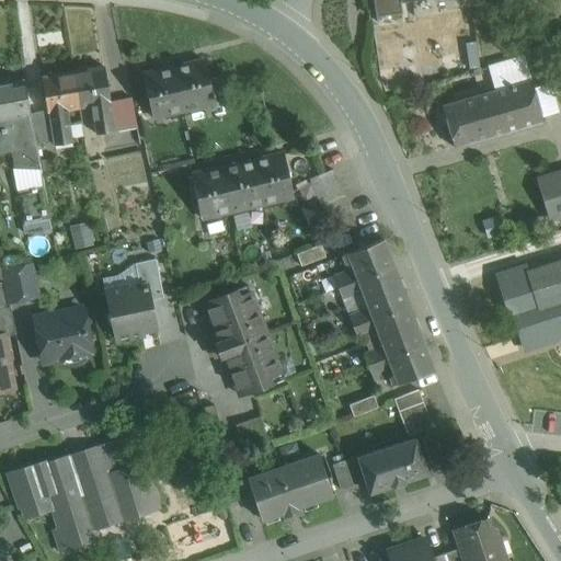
[(399,0),(374,0),(376,16),(401,13),(399,0)]
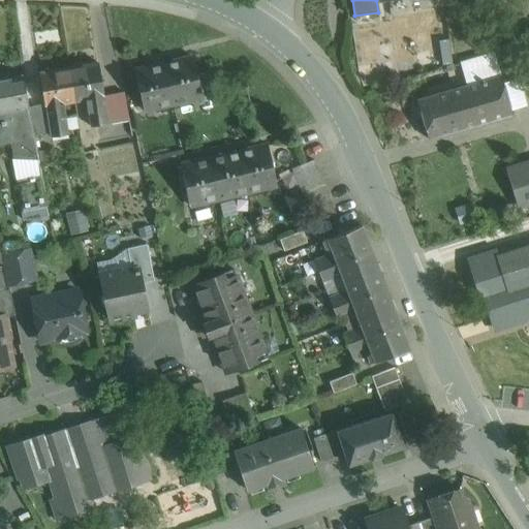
[(201,96),(193,57),(163,63),(173,103),(201,96)]
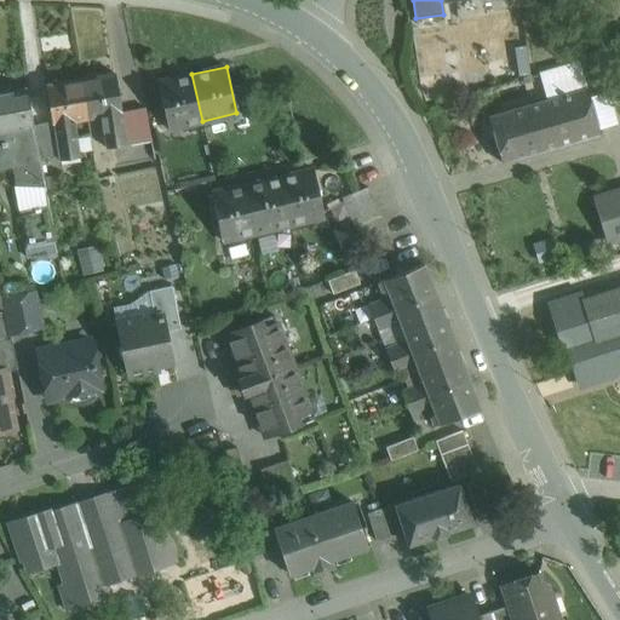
[(114,73),(80,79),(87,118),(101,115),(104,139),(124,136),(120,113),(121,112),(114,73)]
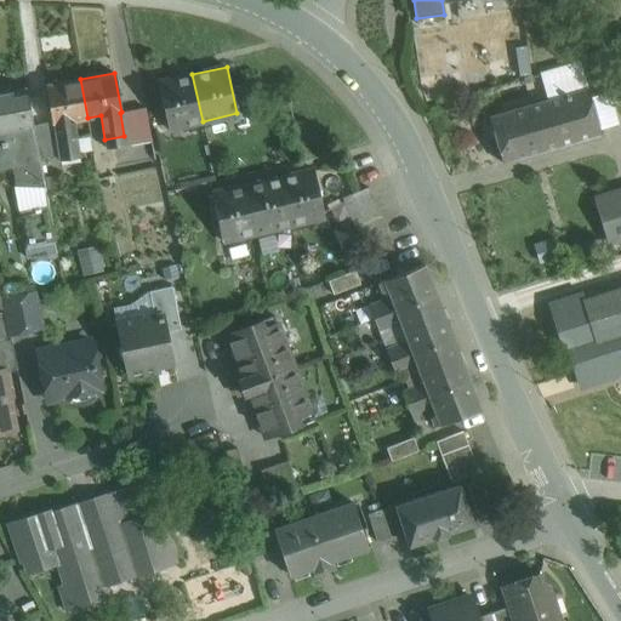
[(203,121),(192,74),(158,81),(167,129),(203,121)]
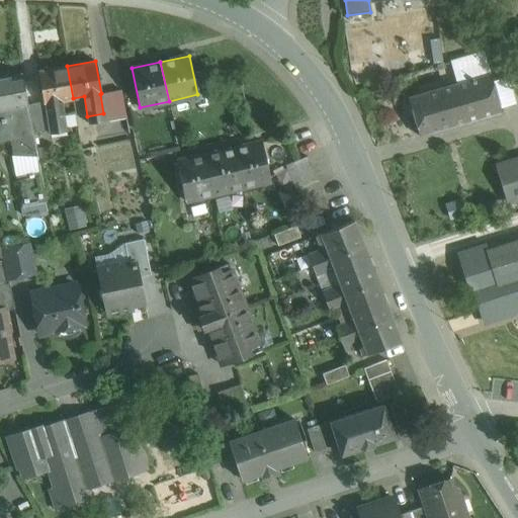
[(67,66),(38,70),(45,103),(49,128),(66,126),(62,101),(73,99),(73,98),(67,66)]
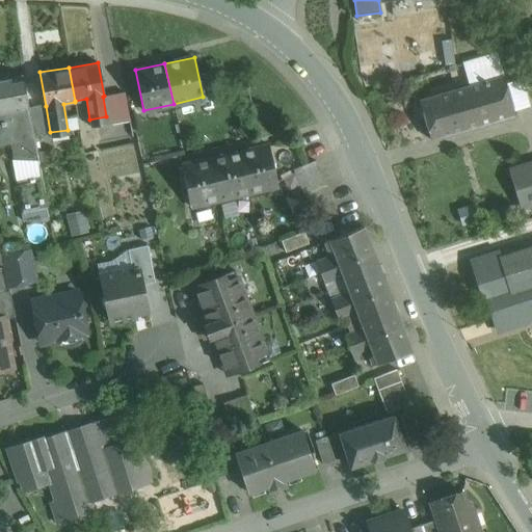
[(22,76),(0,79),(0,111),(28,107),(28,106),(22,76)]
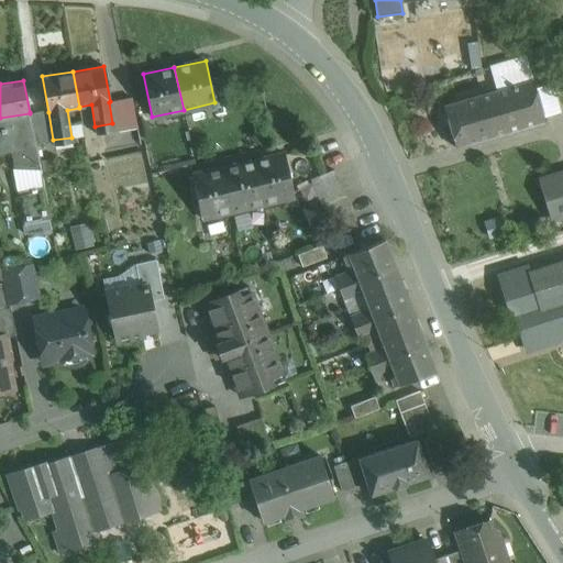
[(539,85),(450,107),(460,147),(549,124),(539,85)]
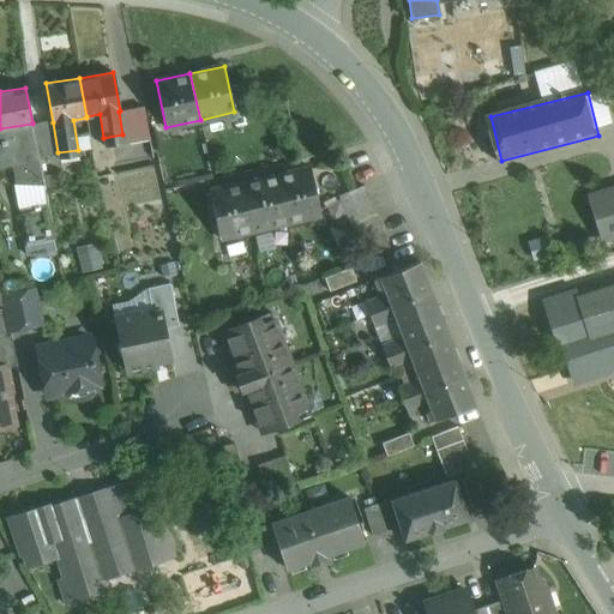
[(47,120),(32,122),(32,124),(38,156),(53,154),(47,120)]
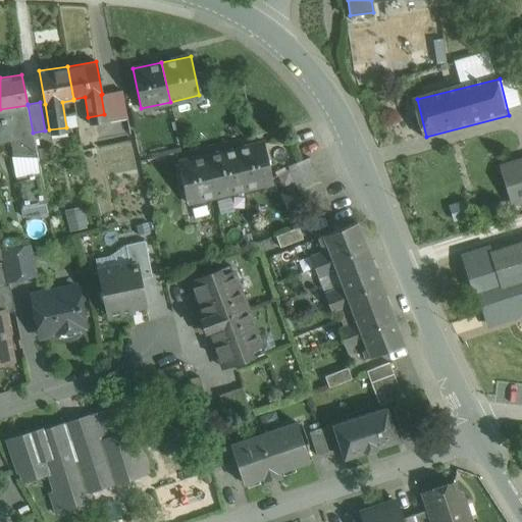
[(28,105),(0,109),(0,142),(11,140),(14,154),(36,150),(33,133),(28,105)]
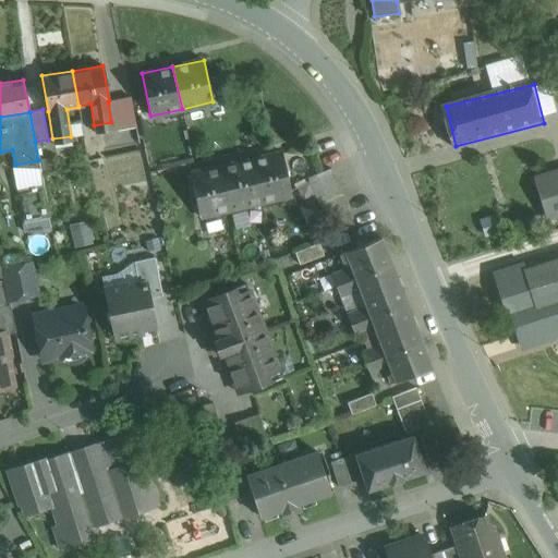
[(291,195),(281,154),(251,160),(261,202),(291,195)]
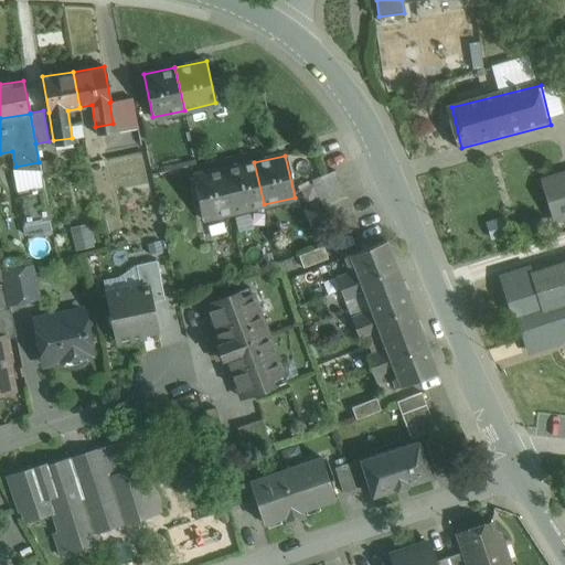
[(264,204),(254,162),(223,169),(233,212),(264,204)]
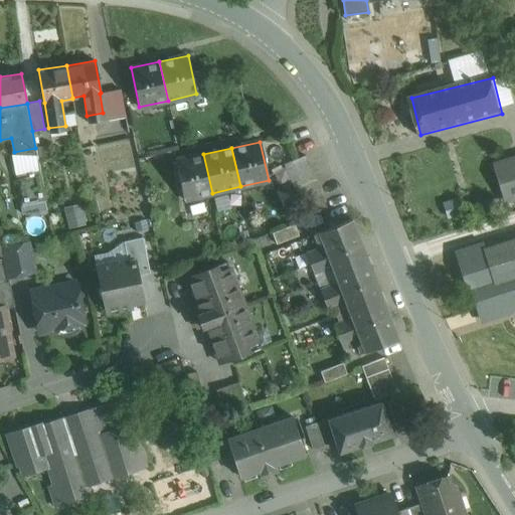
[(212,193),(203,154),(175,160),(183,199),(212,193)]
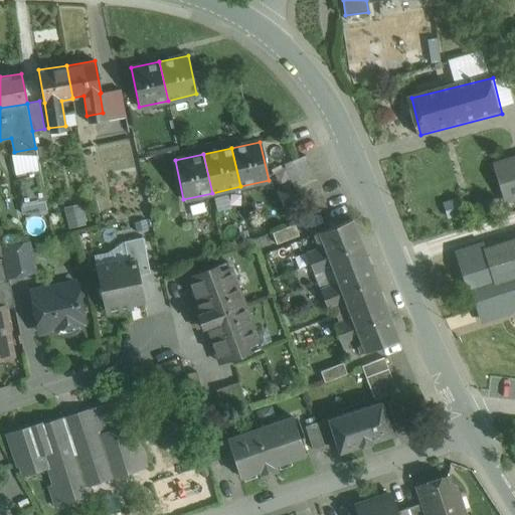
[(305,156),(284,164),(308,218),(328,210),(305,156)]
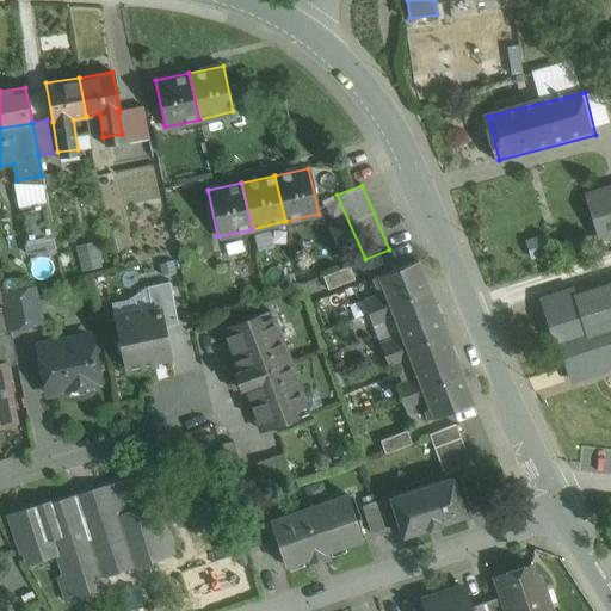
[(610,186),(587,195),(600,238),(610,234),(610,186)]
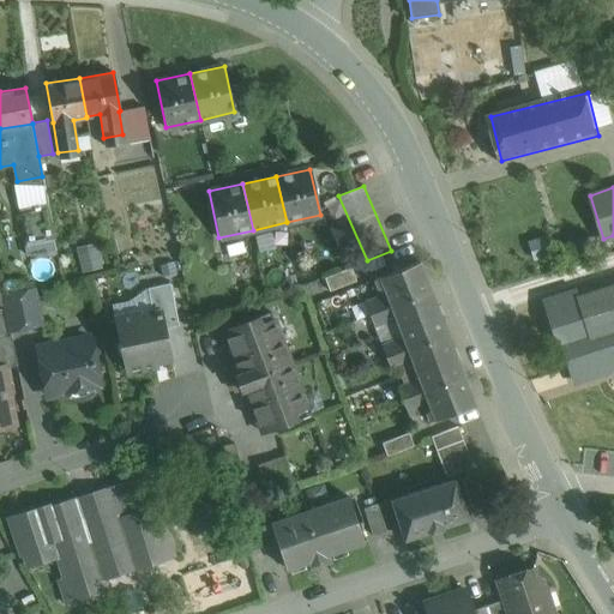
[(48,203),(19,209),(25,244),(54,238),(48,203)]
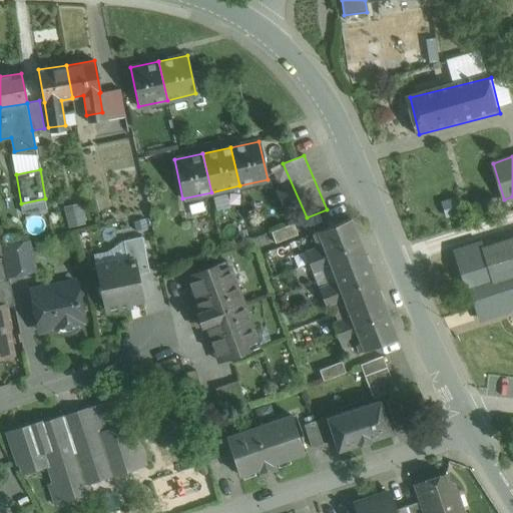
[(351,218),(313,233),(316,240),(320,239),(323,245),(327,257),(360,243),(351,218)]
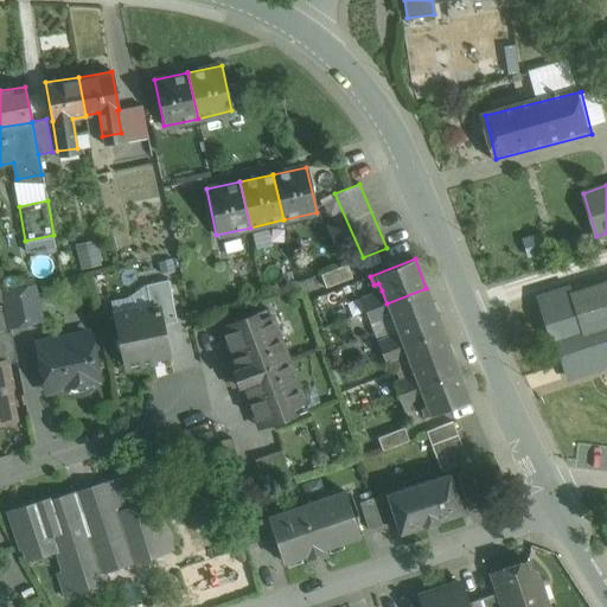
[(347,264),(320,275),(326,288),(352,278),(347,264)]
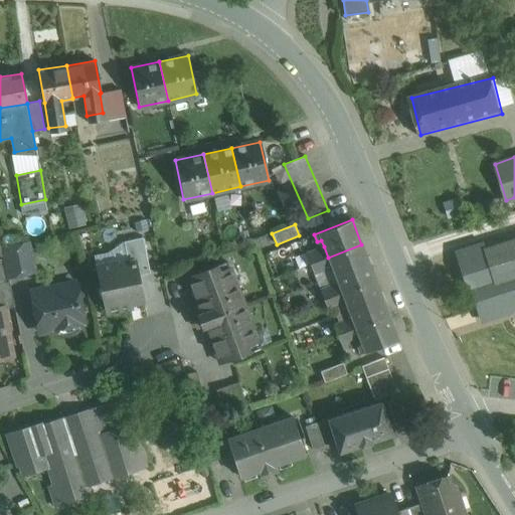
[(143,236),(124,240),(128,263),(135,261),(138,275),(150,272),(143,236)]
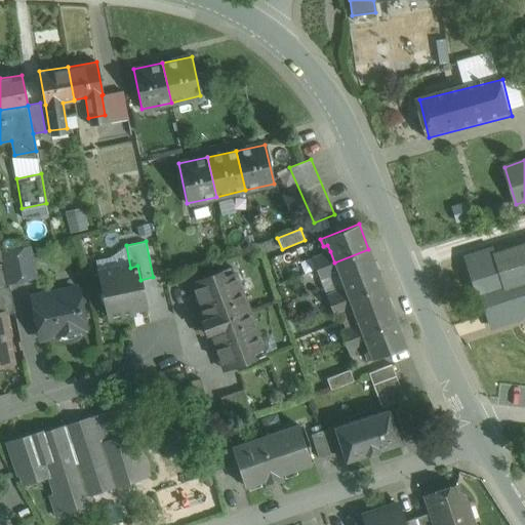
[(524,243),(494,253),(493,248),(466,257),(478,296),(481,295),(491,326),(517,319),(523,314),(524,311),(524,243)]
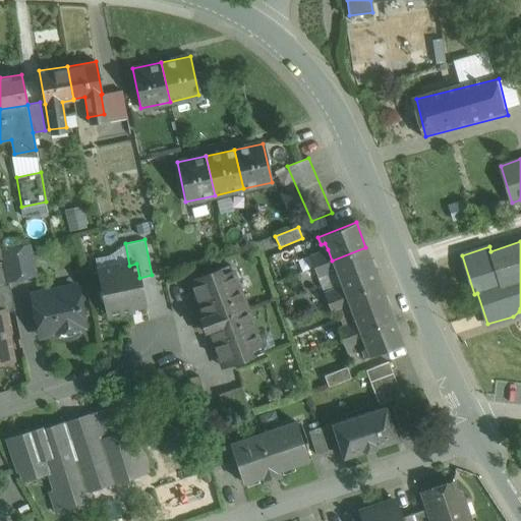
[(29,245),(16,248),(22,276),(34,274),(29,245)]
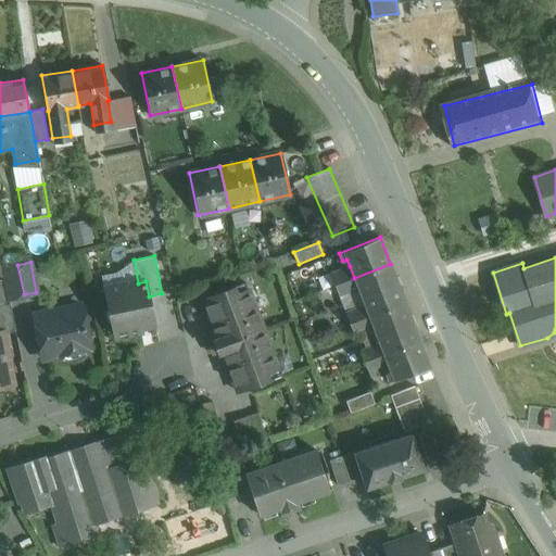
[(390,264),(354,278),(357,288),(361,295),(397,282),(390,264)]
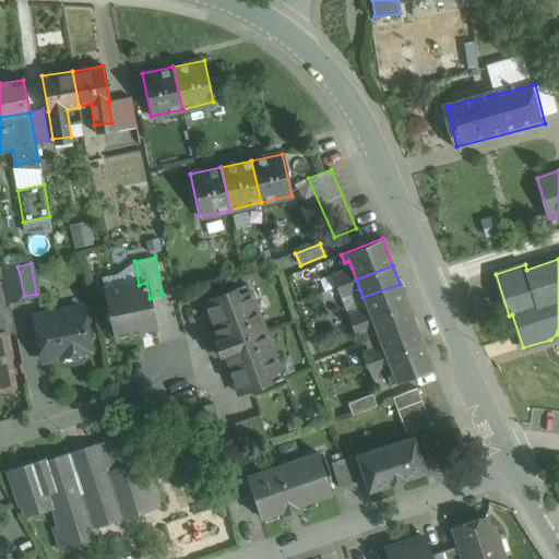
[(18,266),(2,270),(4,280),(9,299),(24,296),(18,266)]
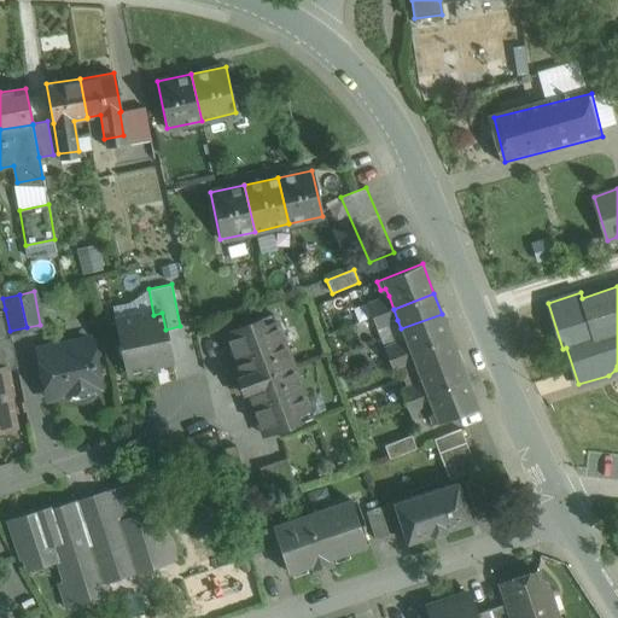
[(389,296),(375,301),(373,295),(365,298),(372,316),(394,309),(389,296)]
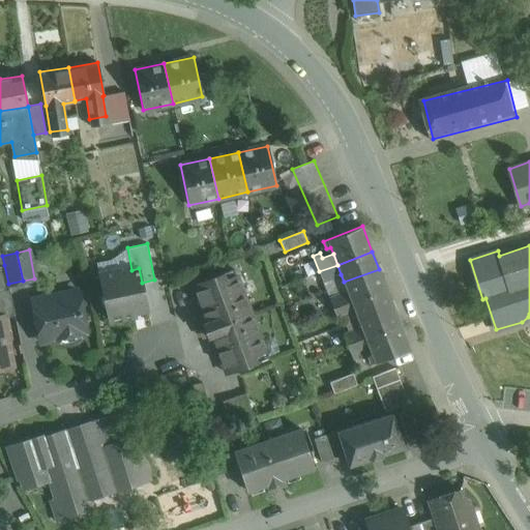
[(0,291),(9,290),(4,265),(0,266),(0,291)]
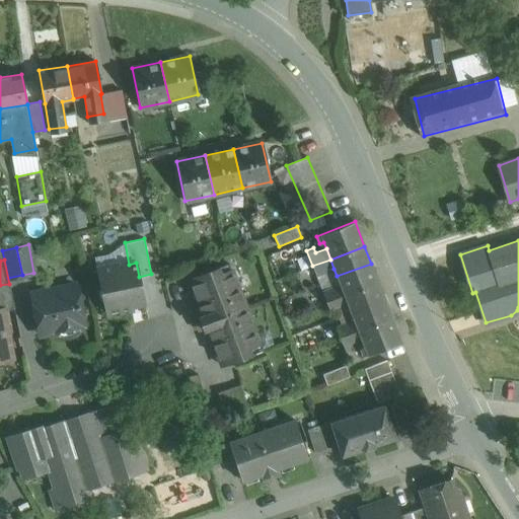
[(330,260),(312,266),(315,275),(334,269),(330,260)]
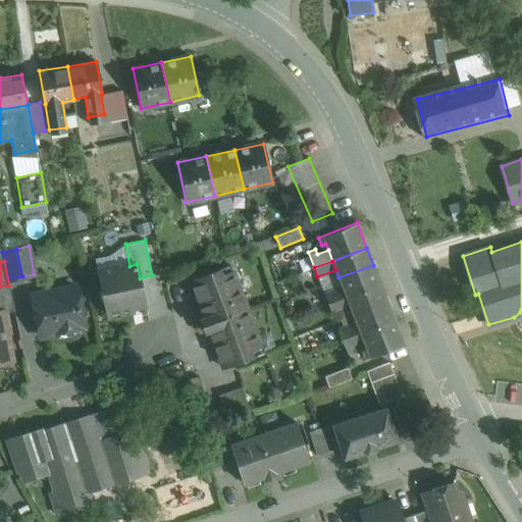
[(129,266),(118,268),(118,265),(98,269),(107,315),(132,310),(132,307),(145,304),(140,278),(137,264),(129,266)]
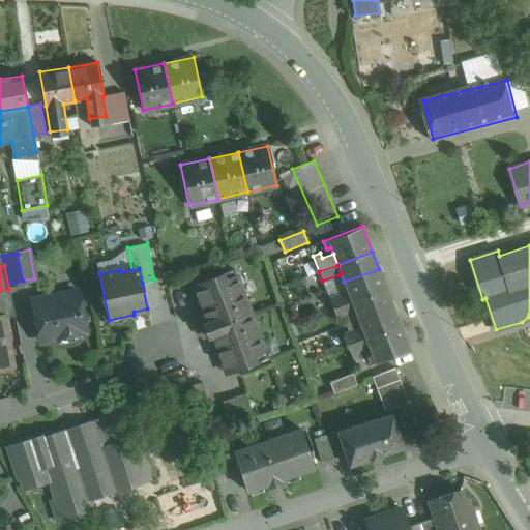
[(267,358),(234,269),(194,284),(207,323),(203,324),(208,336),(212,334),(227,374),(267,358)]
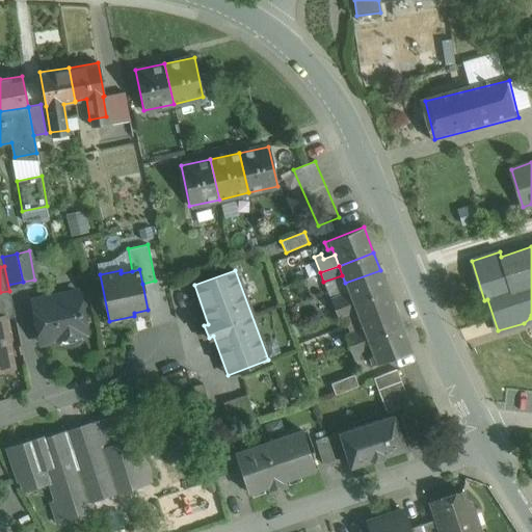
[(380,270),(345,283),(348,291),(352,301),(388,289),(380,270)]
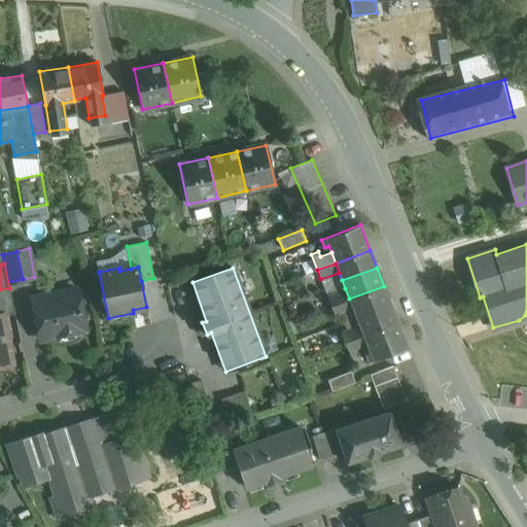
[(384,286),(349,299),(353,309),(356,317),(390,304),(384,286)]
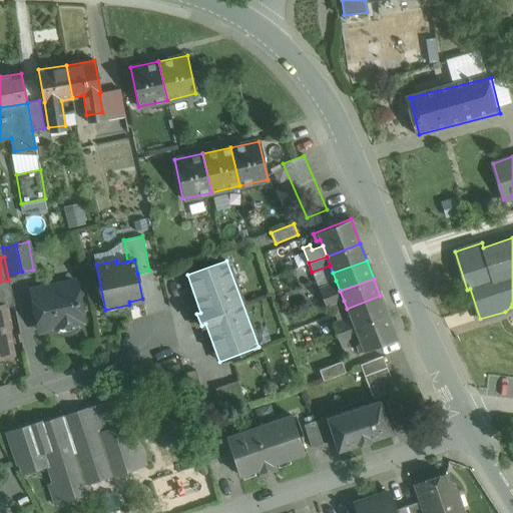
[(0,282),(0,307),(0,308),(14,305),(9,281),(0,282)]
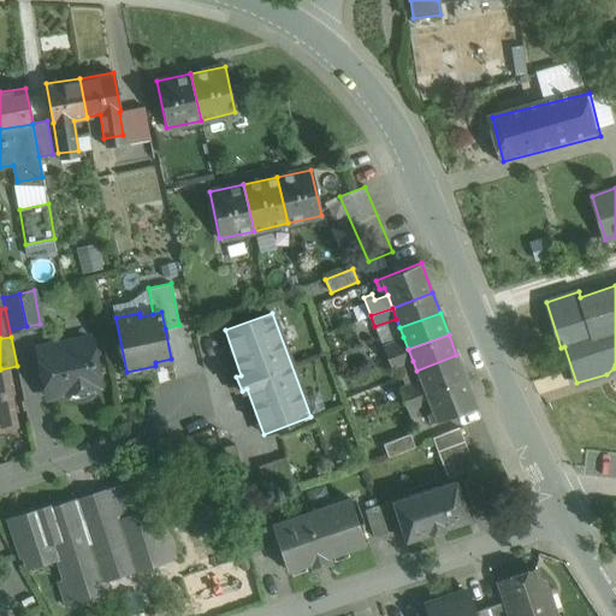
[(403,337),(381,345),(386,357),(408,349),(403,337)]
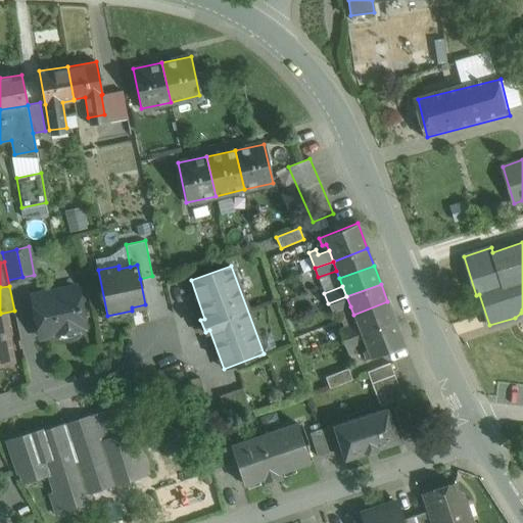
[(77,288),(32,297),(33,298),(40,334),(40,335),(58,331),(60,338),(66,339),(75,338),(80,334),(78,327),(84,326),(77,289),(77,288)]
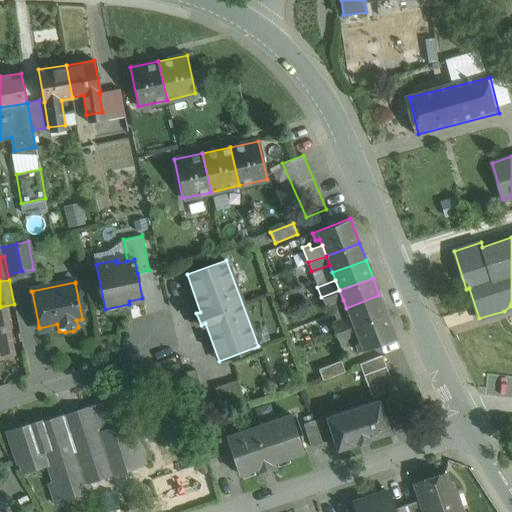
[(339,290),(321,297),(325,307),(343,300),(339,290)]
